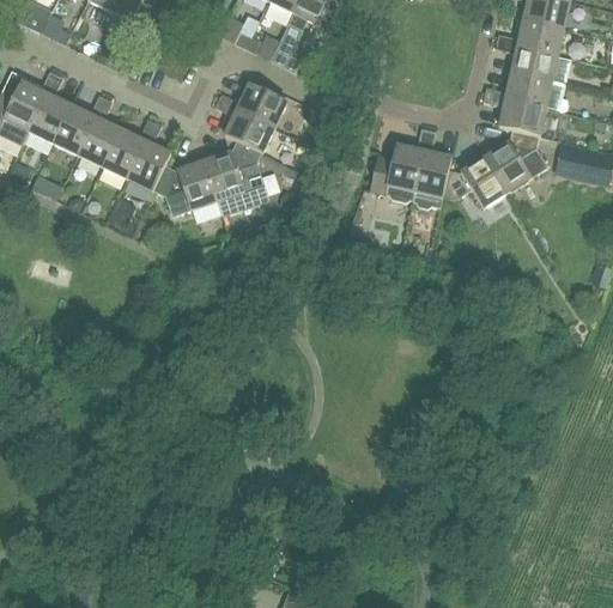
[(37,0),(32,11),(73,31),(82,14),(55,0),(37,0)]
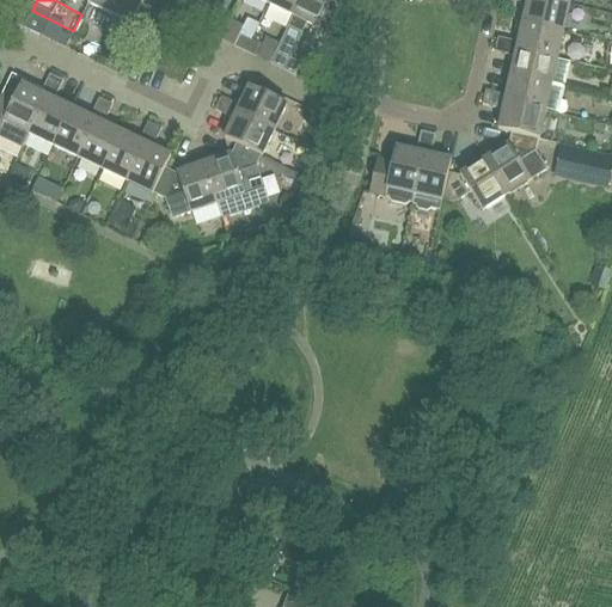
[(90,0),(132,20),(140,0),(90,0)]
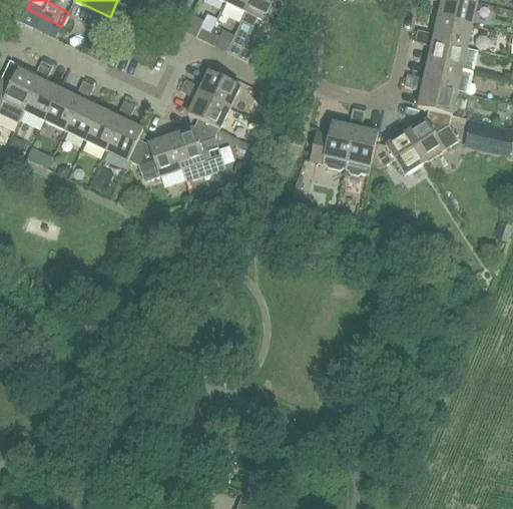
[(223,0),(223,1),(243,10),(248,0),(223,0)]
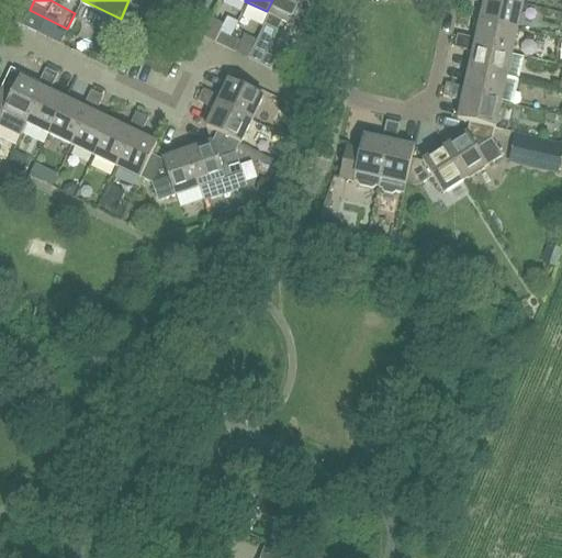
[(272,0),(267,11),(269,12),(263,21),(277,28),(281,18),(291,23),(301,0),(272,0)]
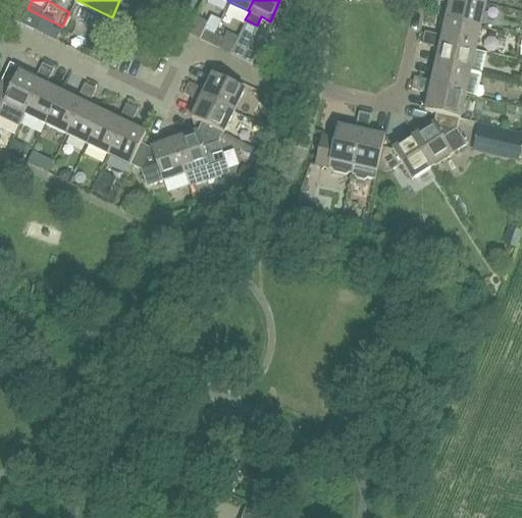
[(449,0),(445,15),(480,23),(485,1),(480,0),(449,0)]
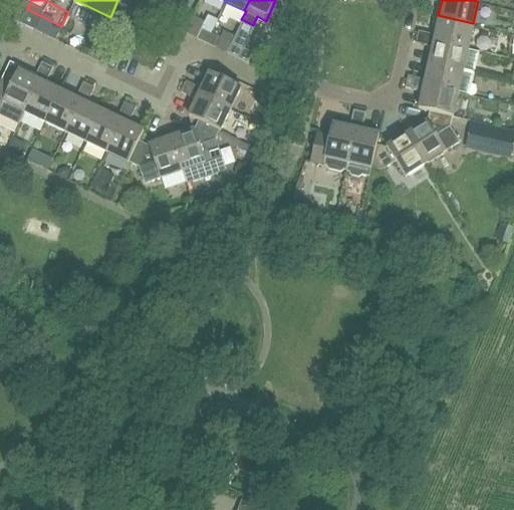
[(255,30),(222,14),(226,7),(215,1),(203,25),(247,46),(255,30)]
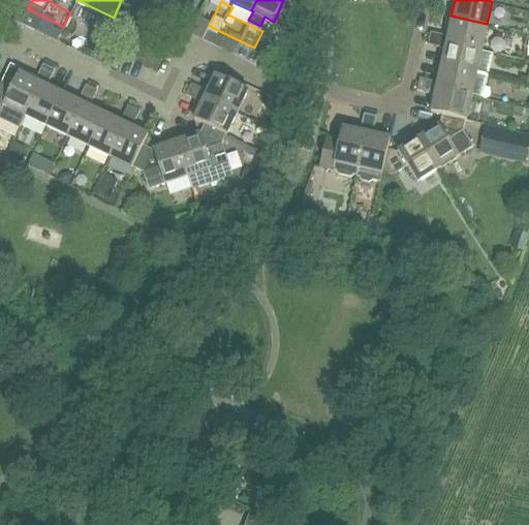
[(27,12),(19,8),(13,19),(23,23),(27,12)]
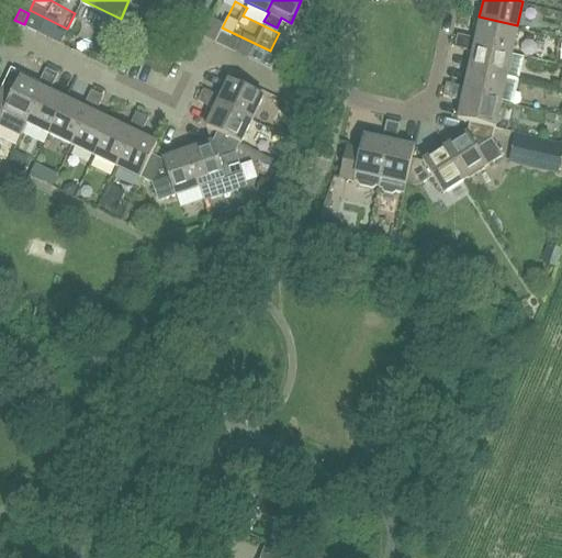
[(193,15),(183,11),(178,22),(188,26),(193,15)]
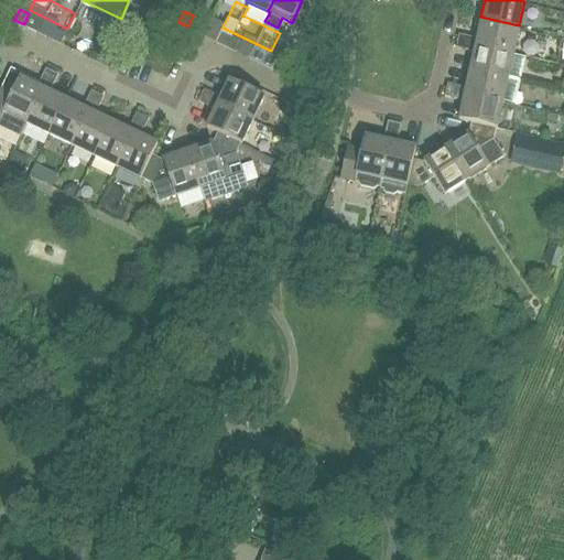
[(477,34),(467,32),(464,45),(474,47),(475,41),(513,50),(519,25),(480,17),(477,34)]
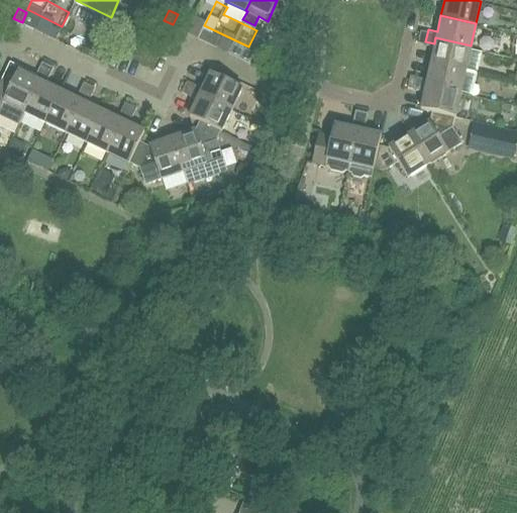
[(60,28),(50,23),(45,33),(55,38),(60,28)]
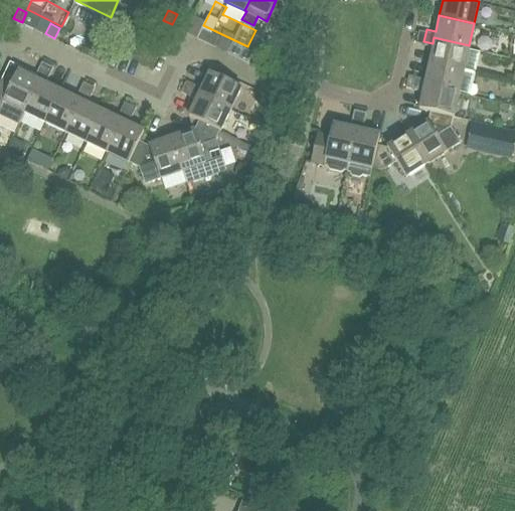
[(196,36),(205,40),(210,30),(201,26),(196,36)]
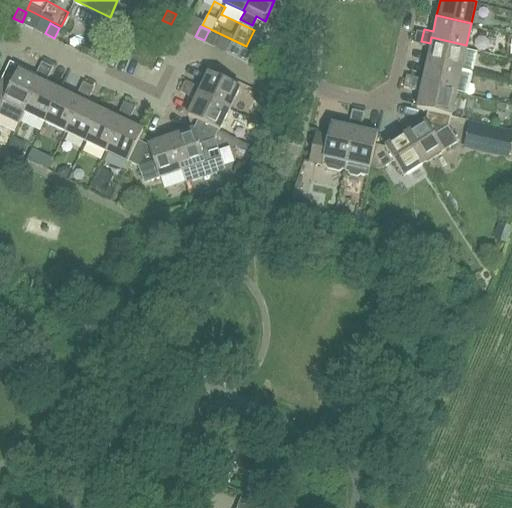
[(421,41),(424,29),(416,27),(413,39),(421,41)]
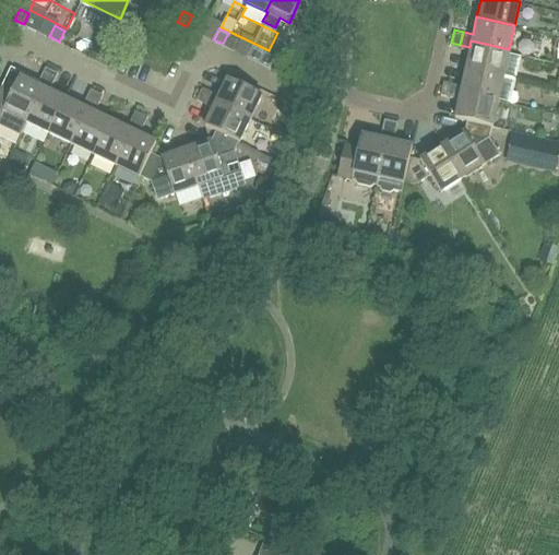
[(228,33),(223,44),(232,48),(237,37),(228,33)]
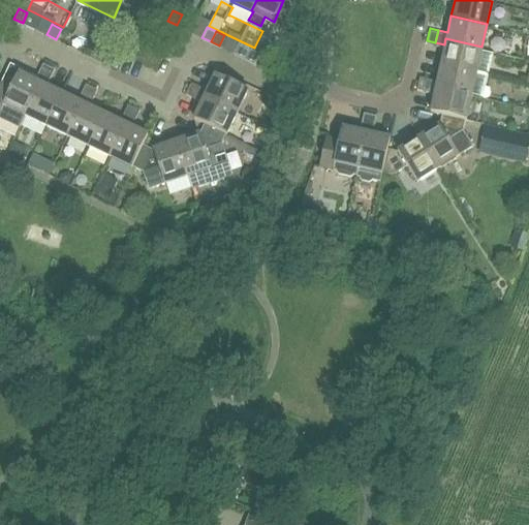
[(440,62),(476,69),(481,47),(445,38),(444,44),(440,62)]
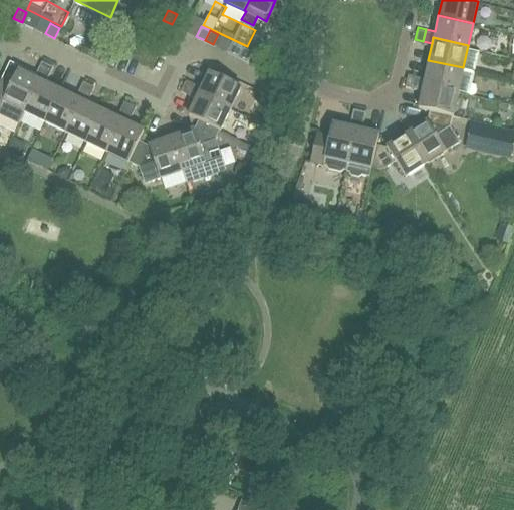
[(251,49),(242,45),(237,55),(246,59),(251,49)]
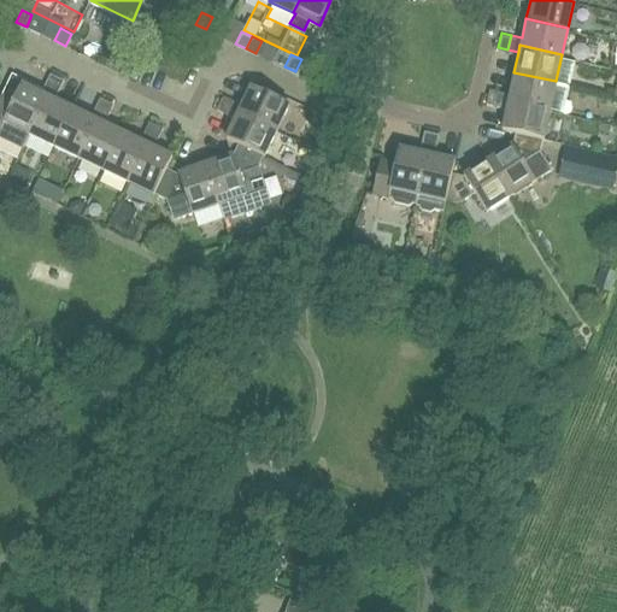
[(48,71),(45,81),(58,87),(63,77),(48,71)]
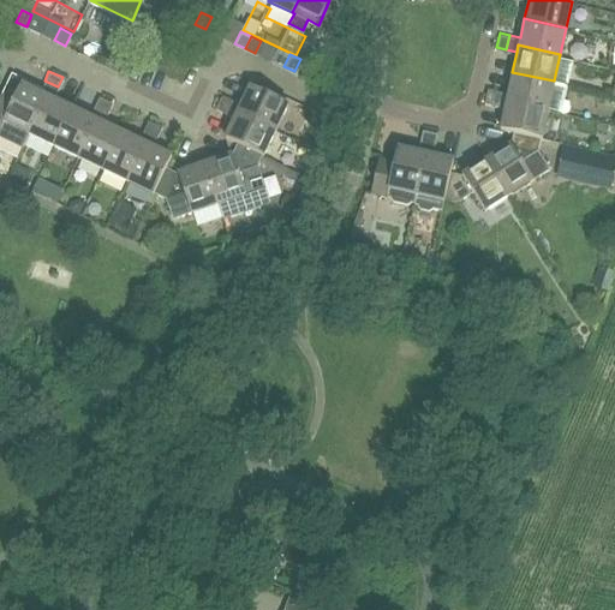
[(508,91),(497,89),(494,103),(505,106),(506,99),(548,108),(554,81),(512,72),(508,91)]
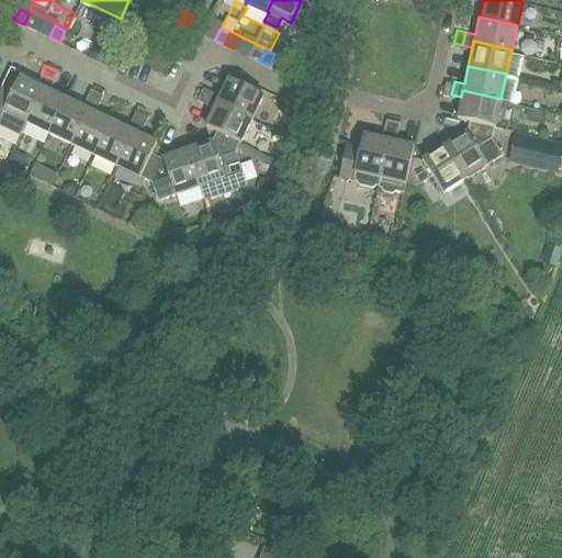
[(0,84),(0,85),(0,123),(20,133),(26,120),(25,120),(41,87),(42,85),(36,82),(19,74),(12,89),(0,84)]
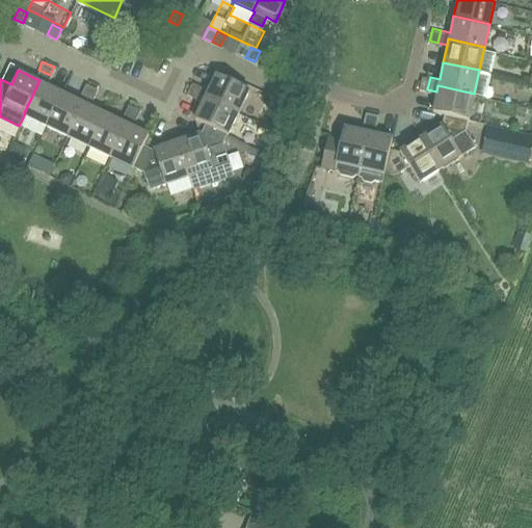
[(38,82),(24,113),(25,113),(46,124),(61,90),(46,83),(50,75),(38,70),(36,74),(34,78),(40,80),(38,82)]
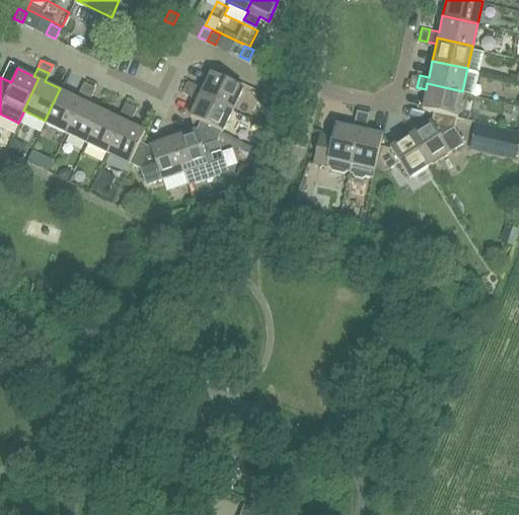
[(231,107),(242,86),(210,71),(203,86),(194,82),(189,94),(197,98),(200,92),(204,94),(231,107)]
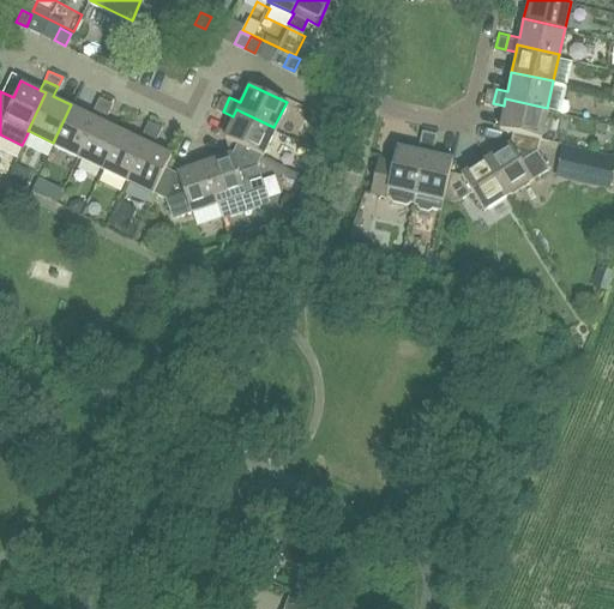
[(493,103),(497,89),(487,86),(483,101),(493,103)]
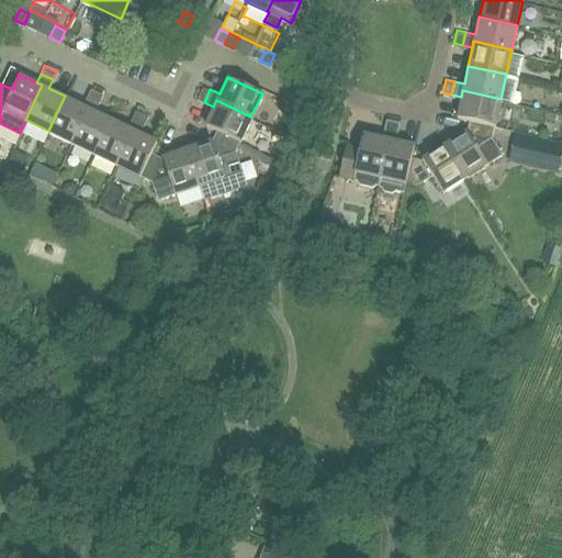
[(195,98),(204,102),(210,89),(201,85),(195,98)]
